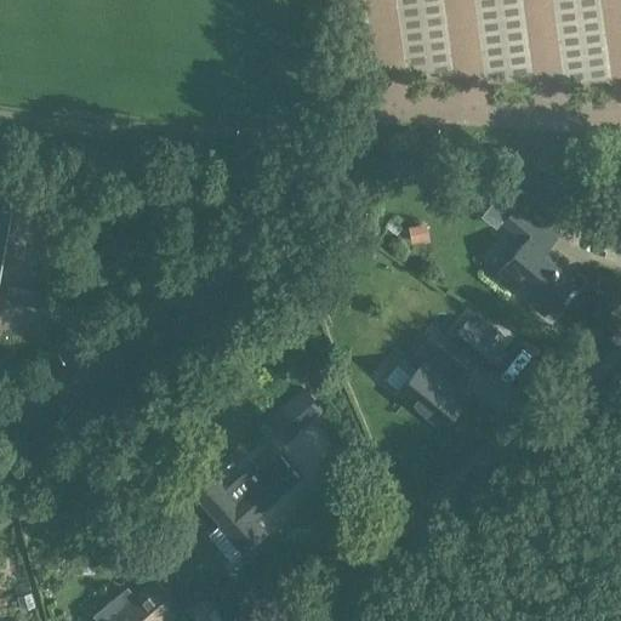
[(525,241),(495,277),(512,291),(524,278),(556,305),(574,281),(542,255),(559,235),(533,212),(534,210),(522,199),(503,222),(525,241)]
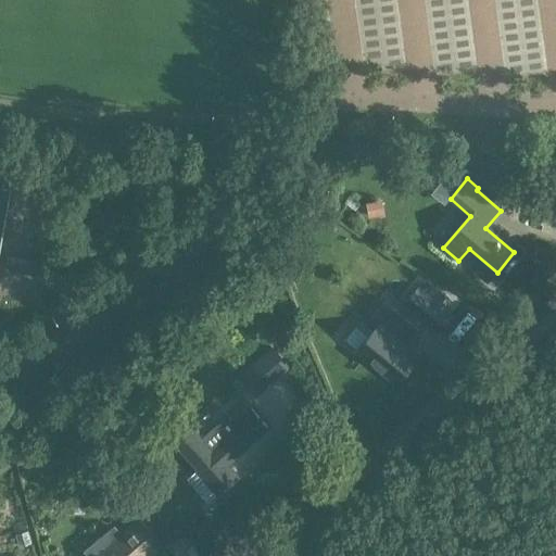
[(0,252),(11,188),(0,186),(0,252)]
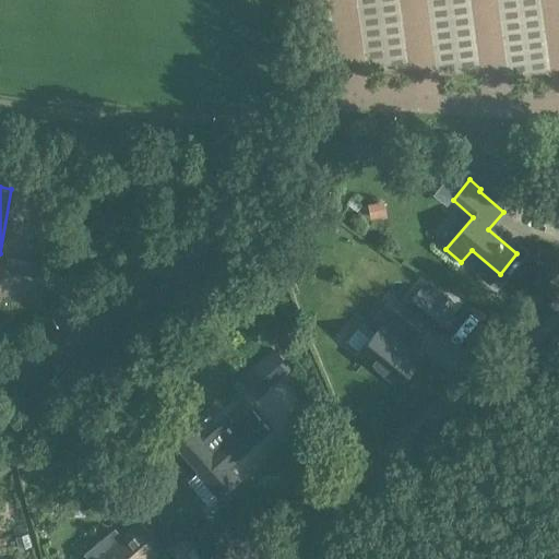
[(453,316),(419,288),(406,306),(440,333),(453,316)]
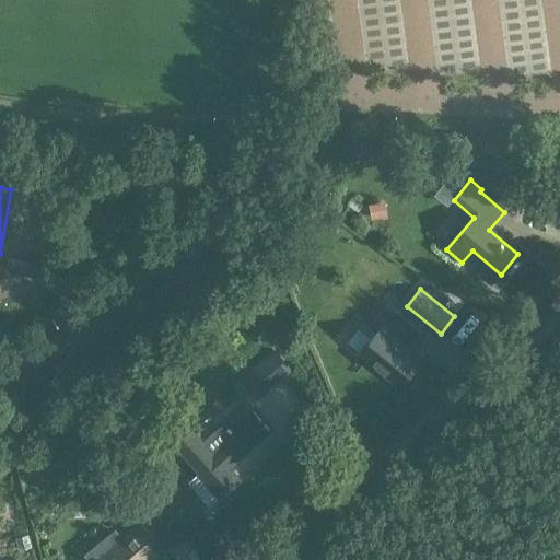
[(397,336),(409,321),(387,302),(368,324),(375,330),(358,351),(398,385),(411,370),(413,371),(422,361),(420,359),(421,357),(397,336)]
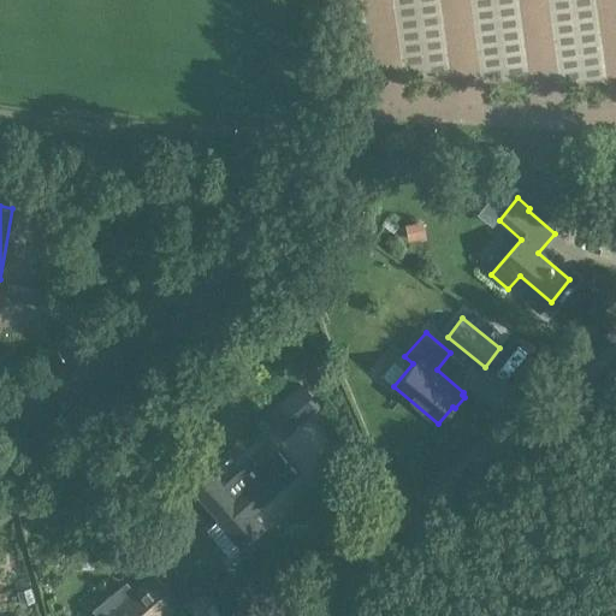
[(301,384),(265,418),(285,440),(321,407),(301,384)]
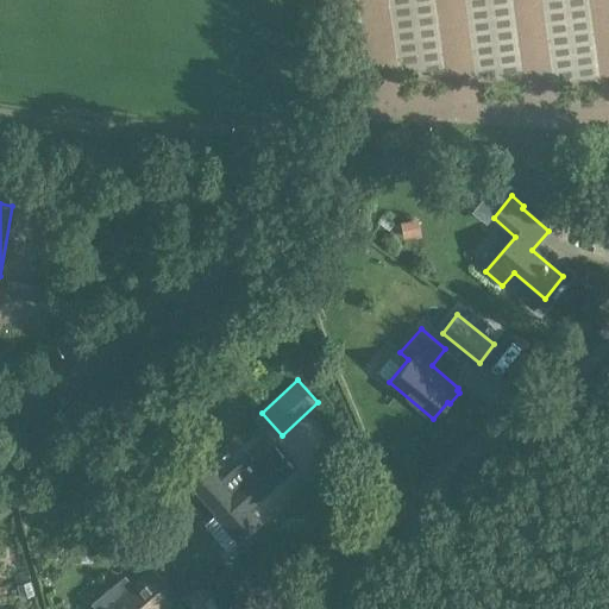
[(218,513),(217,514),(240,540),(262,521),(249,507),(294,468),(275,446),(252,465),(257,471),(233,491),(211,466),(192,483),(218,513)]
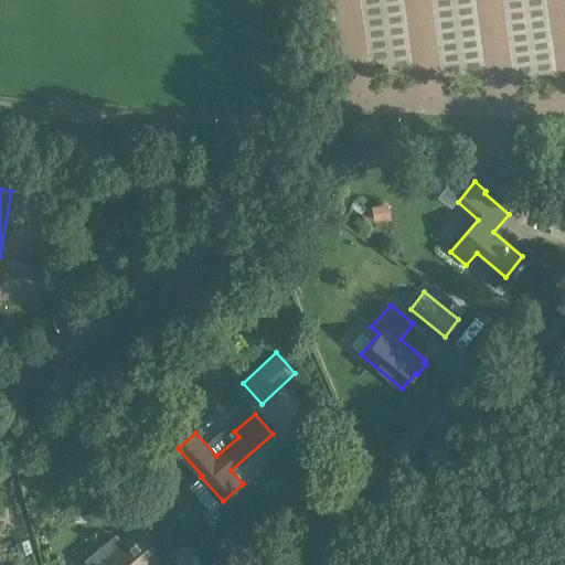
[(134,436),(144,423),(132,415),(124,429),(134,436)]
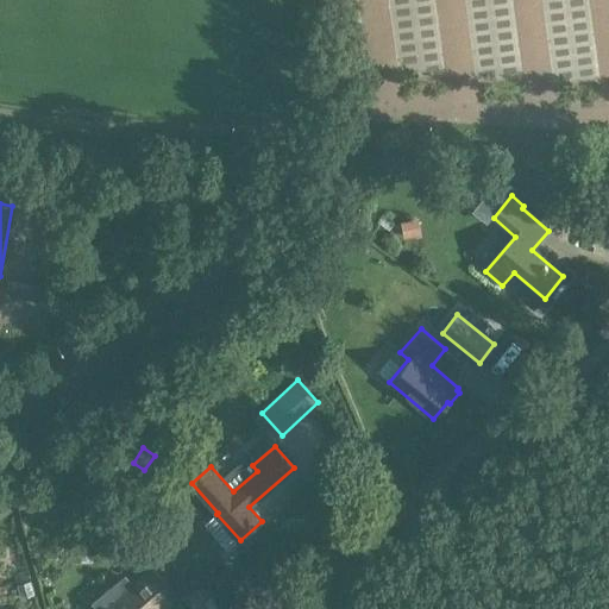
[(173,535),(161,545),(179,569),(190,560),(173,535)]
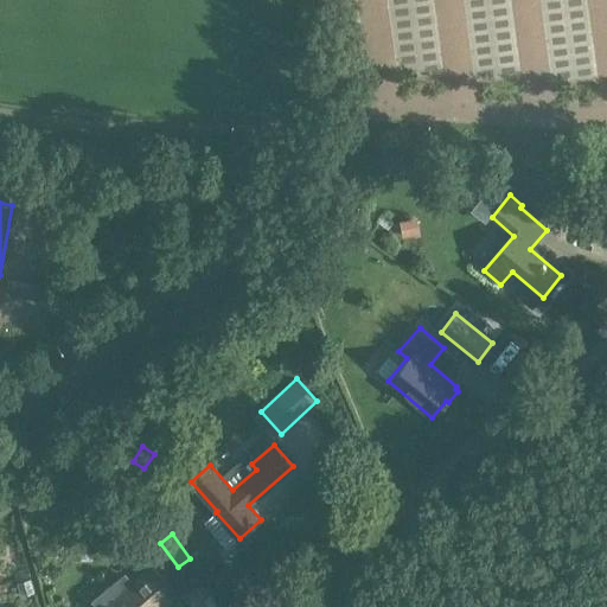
[(159,606),(171,598),(147,569),(133,582),(126,573),(93,600),(97,606),(159,606)]
